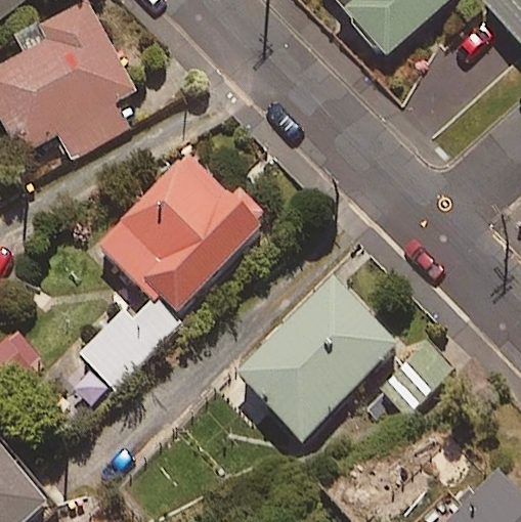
[(47,40),(0,64),(0,121),(15,149),(52,130),(68,159),(128,127),(113,99),(136,87),(90,0),(85,0),(39,25),(47,40)]
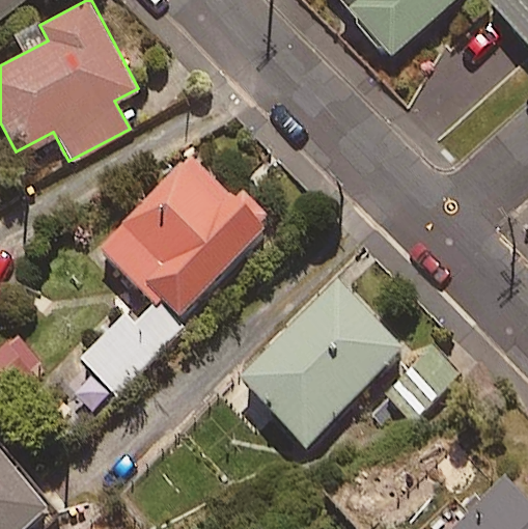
[(0,22),(27,0),(0,0),(0,22)]
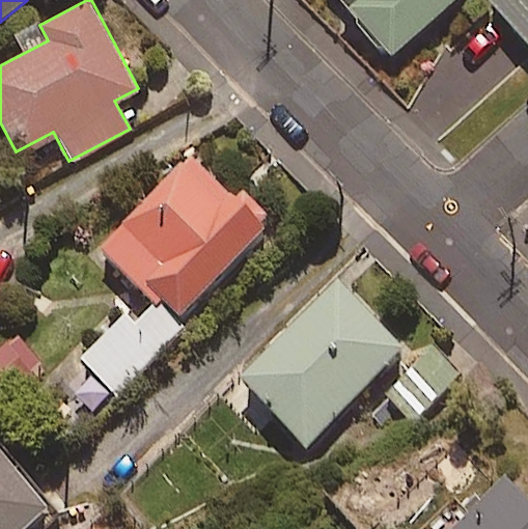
[(340,0),(389,56),(452,0),(340,0)]
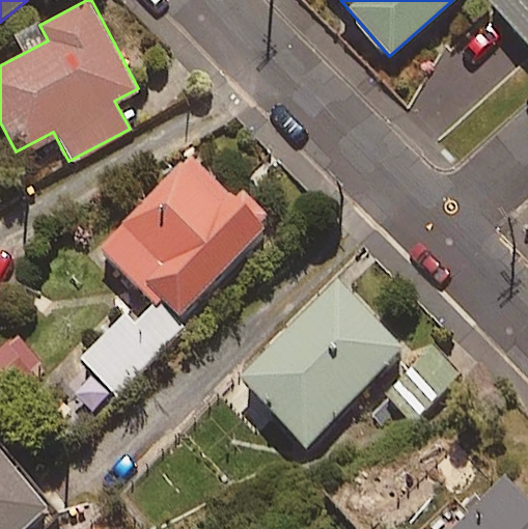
[(490,0),(488,2),(527,45),(527,0),(490,0)]
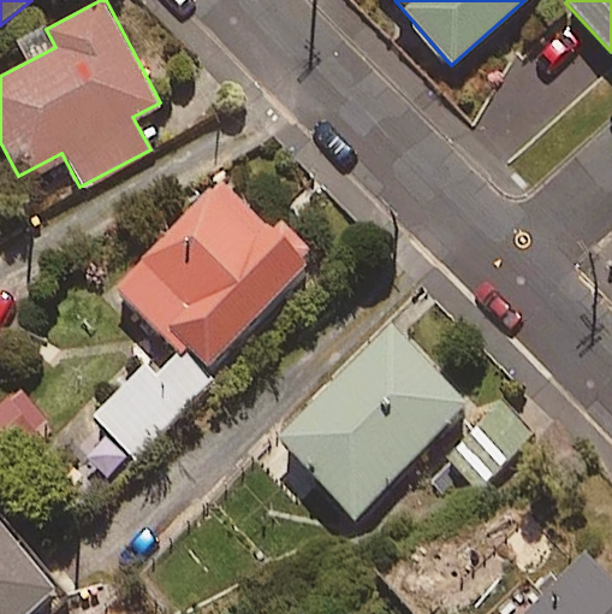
[(117,273),(207,366),(318,259),(229,166),(117,273)]
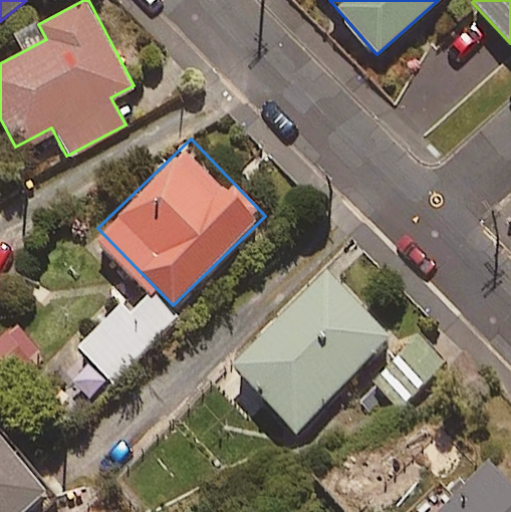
[(392,334),(325,269),(234,362),(300,428),(392,334)]
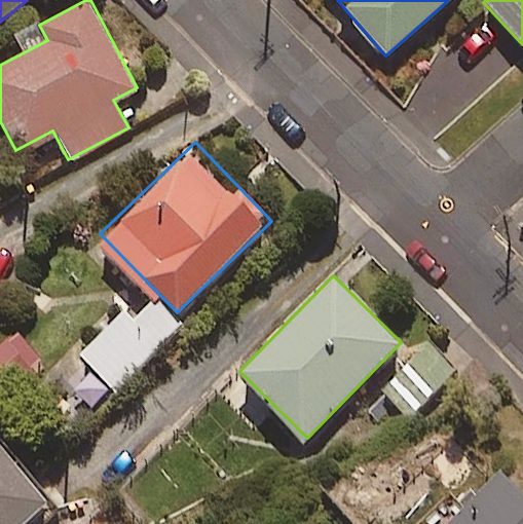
[(145,290),(78,353),(113,389),(180,326),(145,290)]
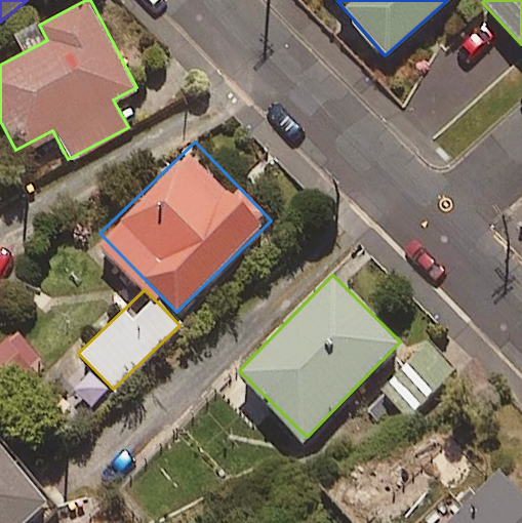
[(423,347),(379,390),(409,419),(452,376),(423,347)]
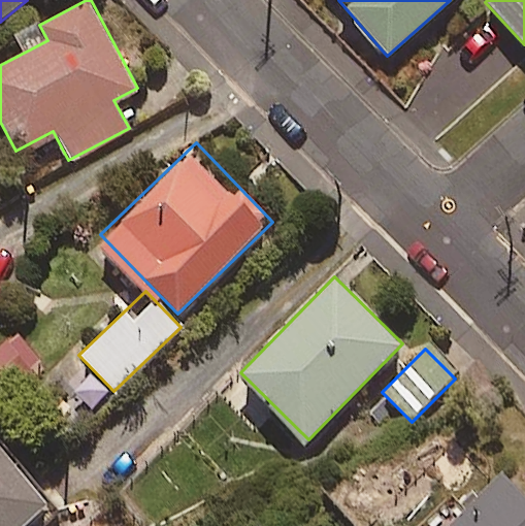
[(0,525),(11,525),(44,498),(0,447),(0,525)]
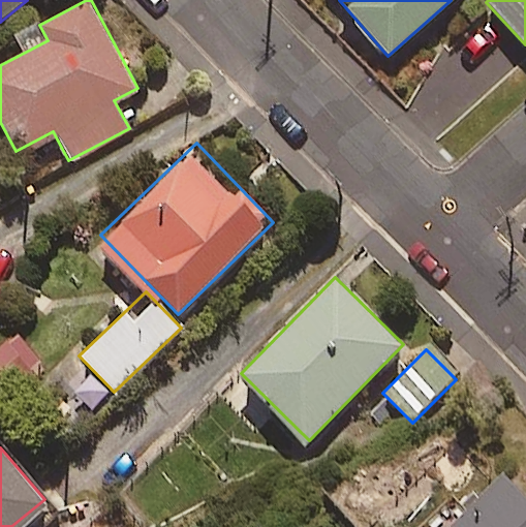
[(525,526),(525,498),(502,472),(442,526),(525,526)]
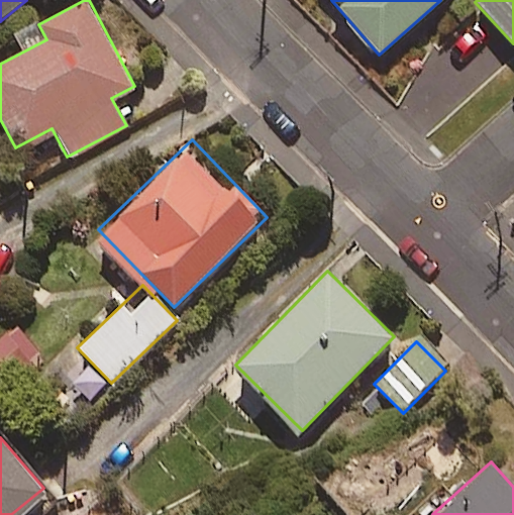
[(375,494),(353,466),(328,486),(349,513),(375,494)]
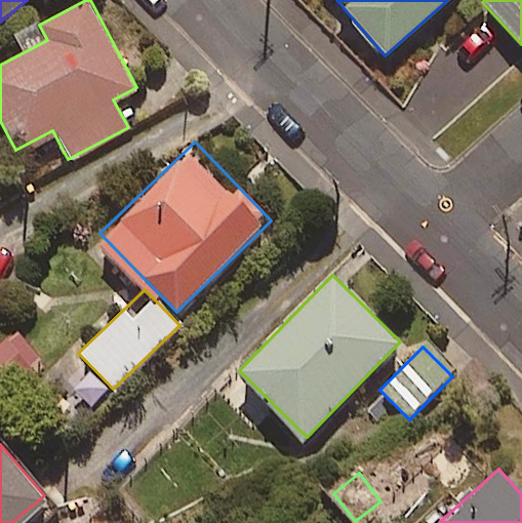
All buildings are outlined.
